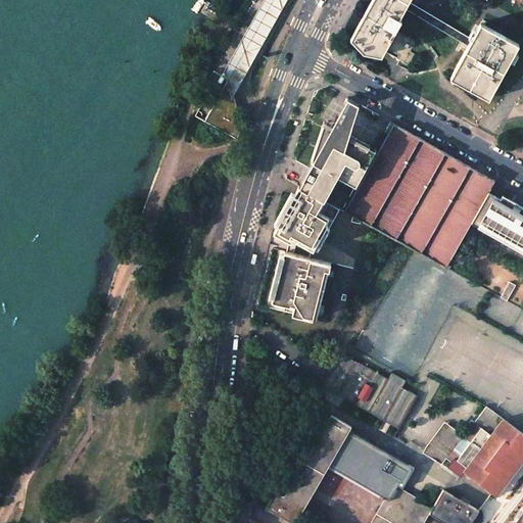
[(262,0),(222,72),(226,88),(230,90),(232,96),(285,0),(262,0)]
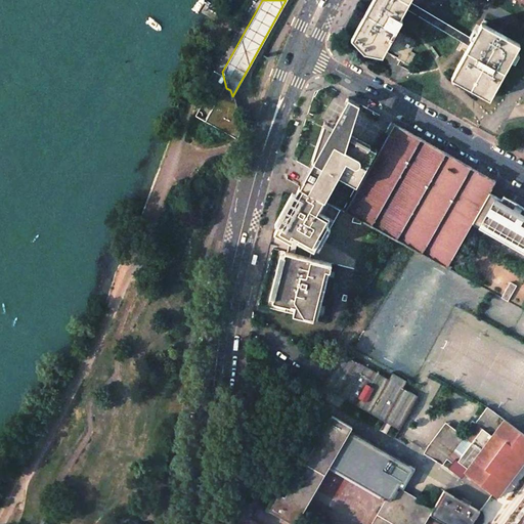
[(377,0),(368,15),(356,38),(366,48),(381,51),(384,45),(386,46),(389,39),(391,40),(394,34),(392,33),(394,29),(397,31),(402,19),(400,18),(406,8),(409,1),(410,0),(377,0)]
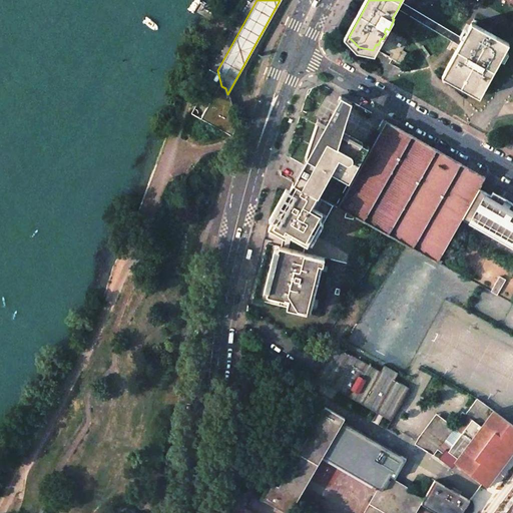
[(459,45),(463,38),(401,1),(398,8),(459,45)]
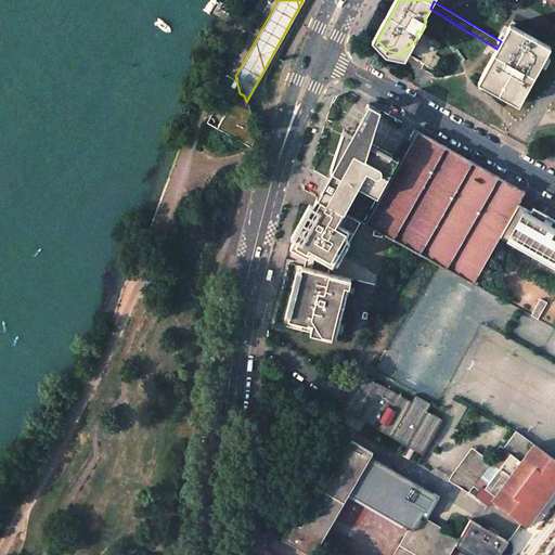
[(501,41),(497,49),(480,79),(521,101),(551,47),(511,24),(501,41)]
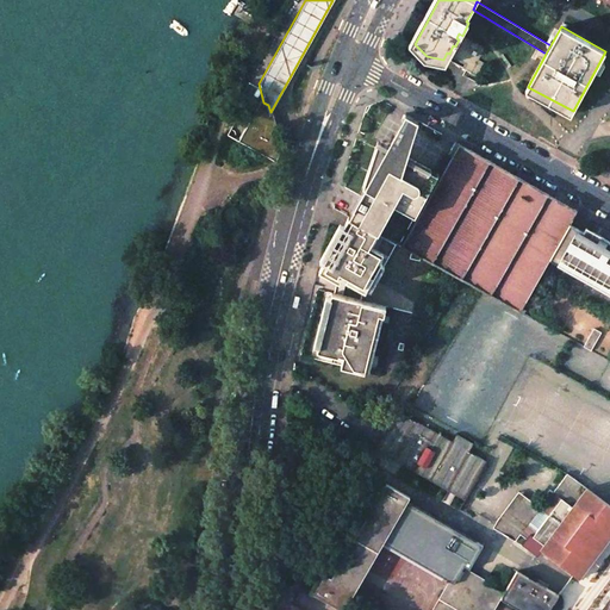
[(485,50),(464,36),(452,57),(465,64),(462,68),(480,78),(487,64),(479,60),(485,50)]
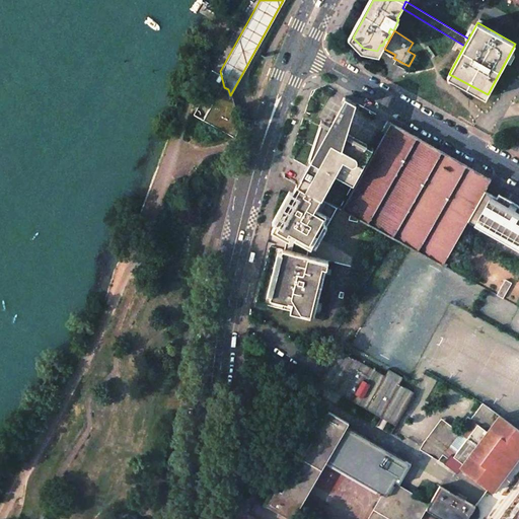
[(224,87),(221,86),(202,122),(233,139),(234,136),(235,132),(236,128),(236,124),(236,118),(230,95),(228,89),(224,87)]
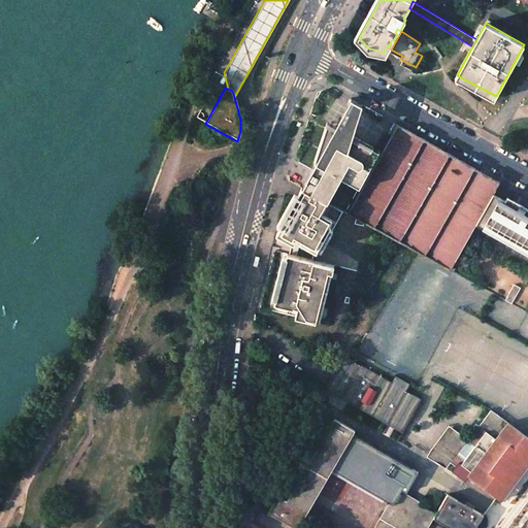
[(380,150),(329,122),(323,136),(314,161),(316,162),(301,187),(343,210),(345,211),(380,150)]
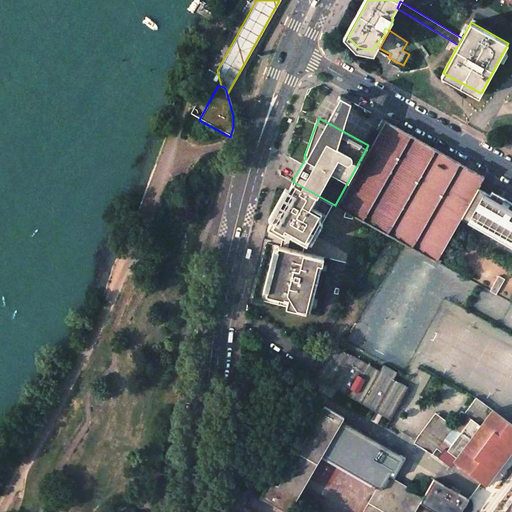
[(383,119),(368,145),(335,205),(404,243),(436,261),(460,220),(478,188),(484,177),(383,119)]
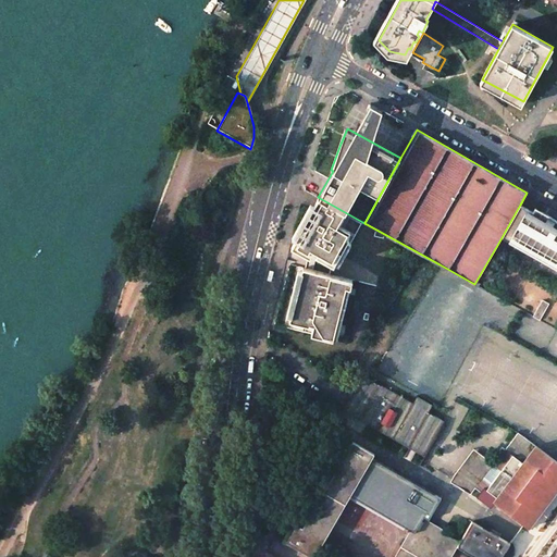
[(362,222),(318,197),(293,243),(308,251),(306,260),(305,267),(291,263),(275,324),(333,338),(346,286),(350,287),(353,279),(330,273),(333,264),(337,267),(362,222)]
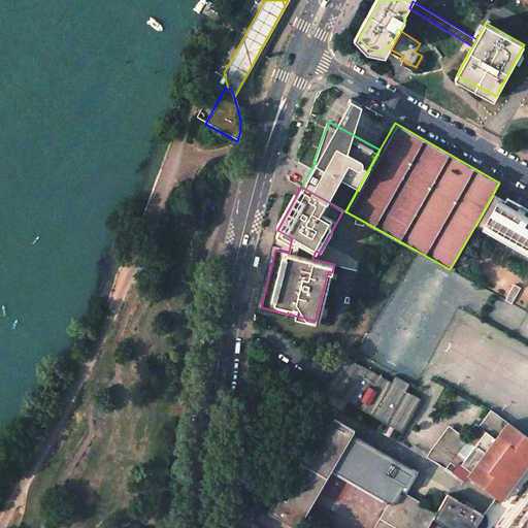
[(493,194),(474,227),(527,256),(527,211),(521,207),(506,199),(505,201),(493,194)]
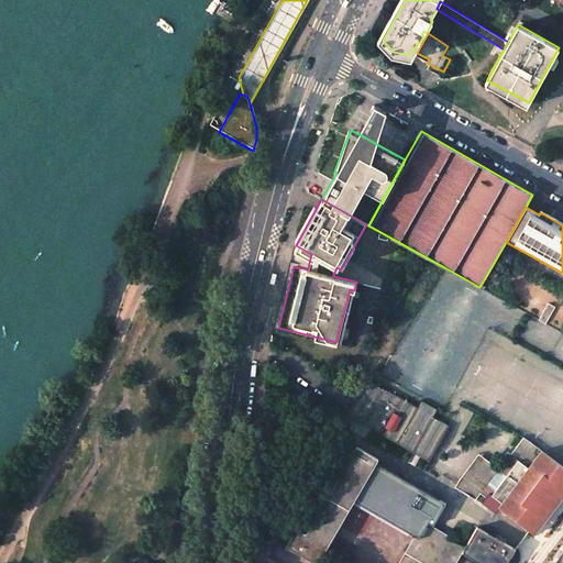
[(283,377),(267,368),(267,377),(278,385),(283,377)]
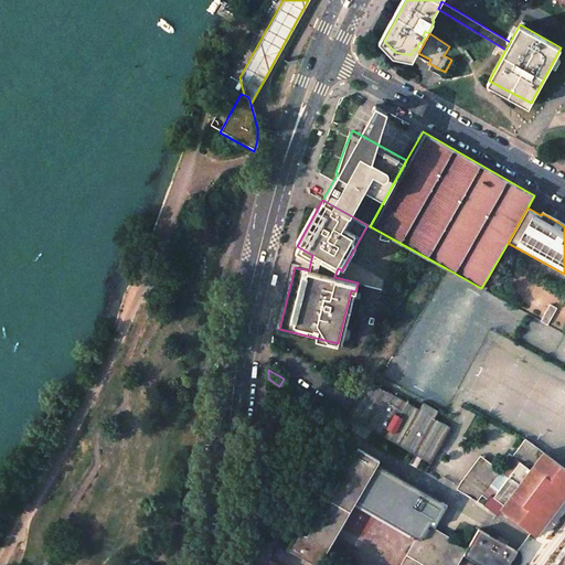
[(369,381),(347,417),(362,426),(366,419),(384,430),(380,438),(411,457),(415,450),(430,460),(448,432),(433,422),(437,415),(422,405),(417,412),(413,419),(405,414),(409,407),(369,381)]
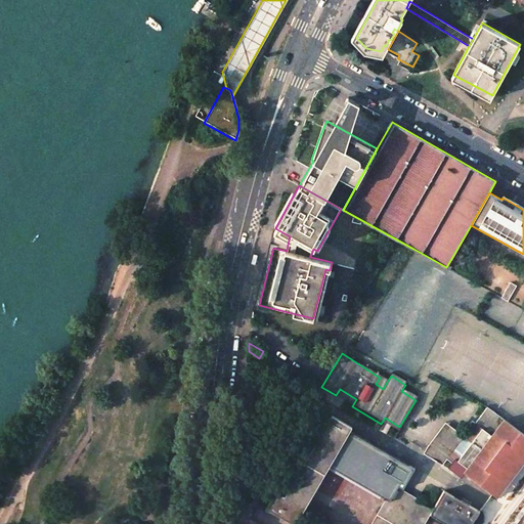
[(376,384),(383,389),(387,382),(380,378),(376,384)]
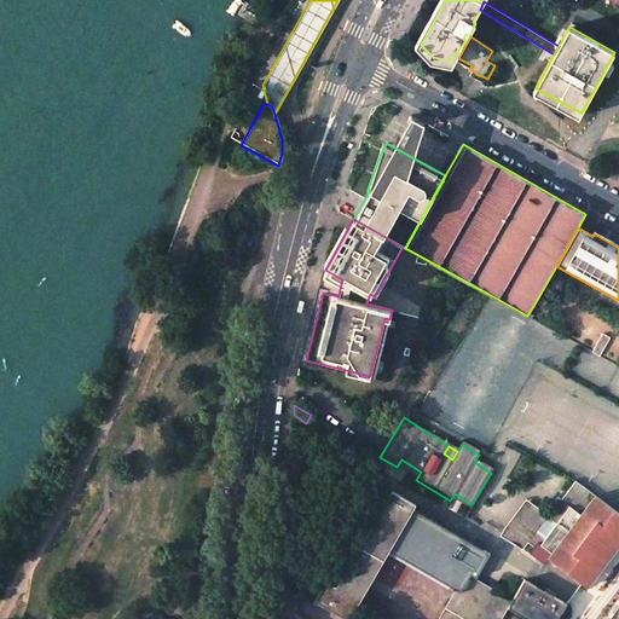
[(401,460),(397,467),(416,480),(421,472),(401,460)]
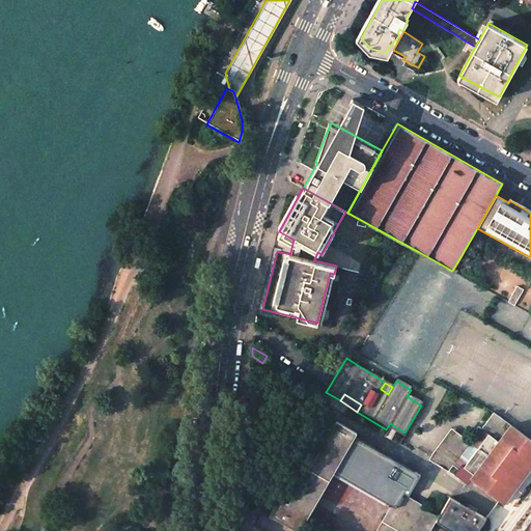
[(471,442),(456,430),(444,446),(456,455),(453,458),(460,464),(457,468),(462,471),(503,503),(530,467),(530,439),(495,412),(482,427),(479,425),(476,429),(479,431),(471,442)]
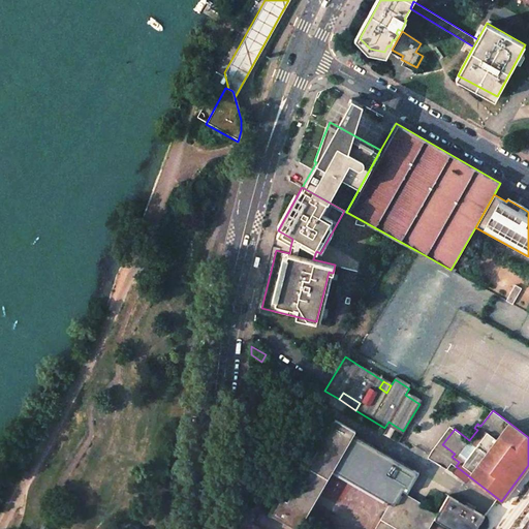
[(355,431),(335,418),(331,426),(325,423),(322,428),(320,426),(310,443),(318,447),(287,500),(279,496),(270,512),(297,528),(298,528),(339,459),(355,469),(351,476),(389,498),(386,500),(391,502),(374,528),(428,528),(434,519),(452,528),(476,528),(485,516),(448,495),(437,515),(406,496),(419,473),(353,435),(355,431)]
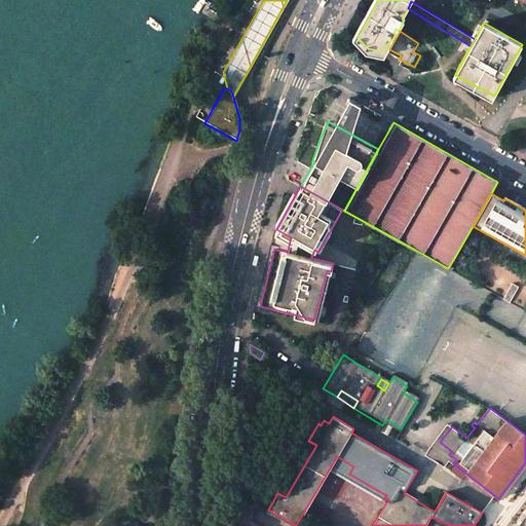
[(401,428),(386,419),(382,425),(397,435),(401,428)]
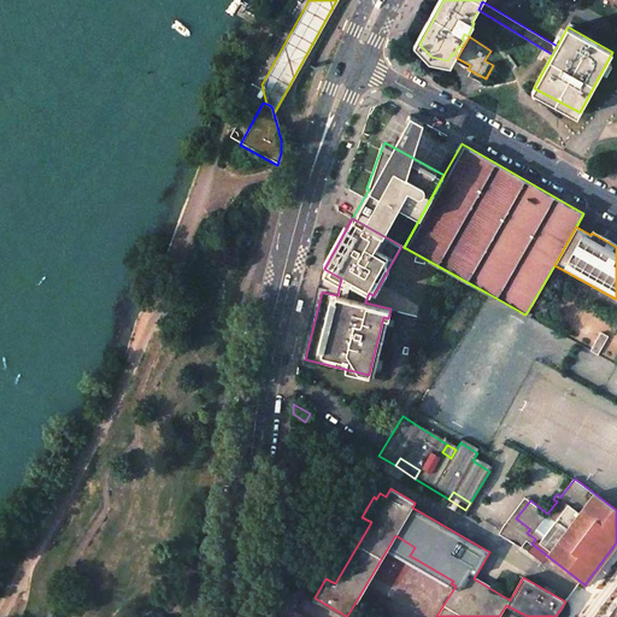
[(516,518),(530,500),(526,497),(503,524),(498,532),(521,546),(526,539),(532,544),(535,539),(527,533),(530,529),(516,518)]
